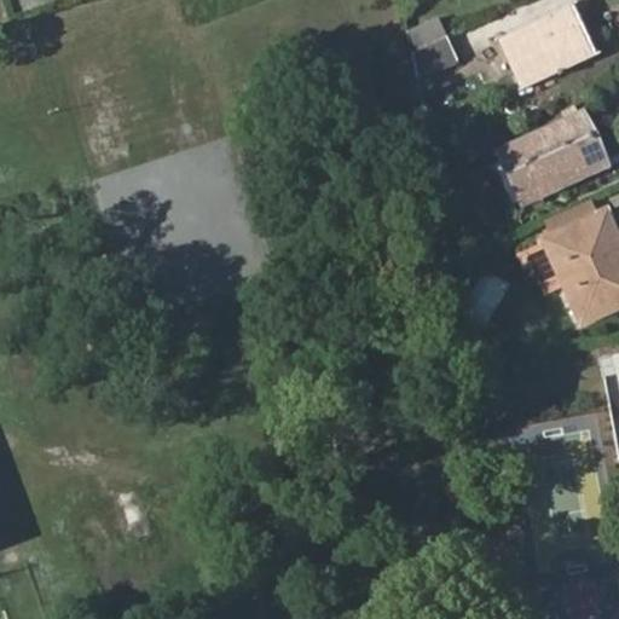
[(573,44),(588,36),(573,5),(498,40),(520,90),(582,62),(573,44)]
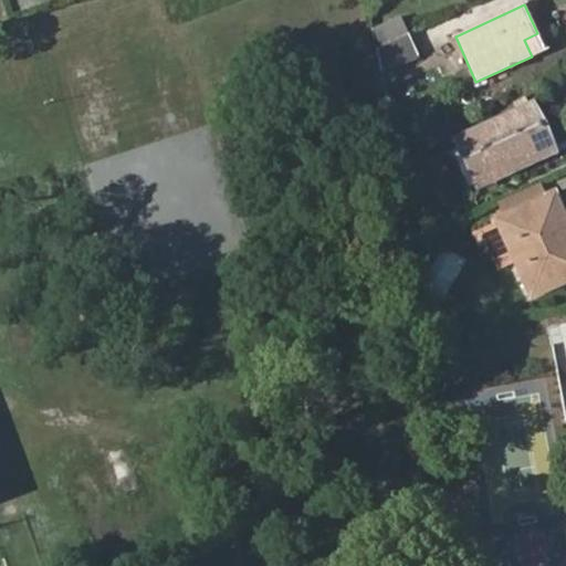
[(398,18),(371,30),(375,46),(375,50),(378,49),(406,35),(398,18)]
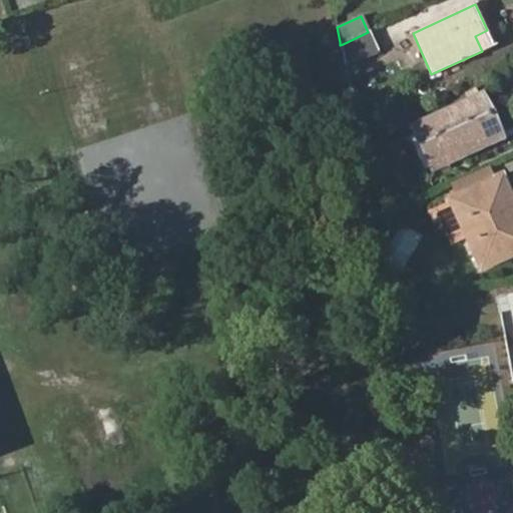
[(493,46),(487,30),(475,36),(482,51),(493,46)]
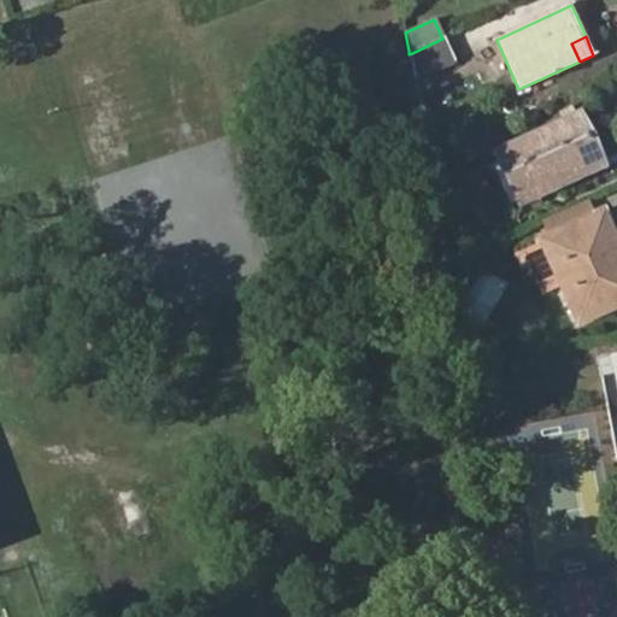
[(412,53),(409,54),(410,57),(415,82),(456,63),(445,37),(442,39),(412,53)]
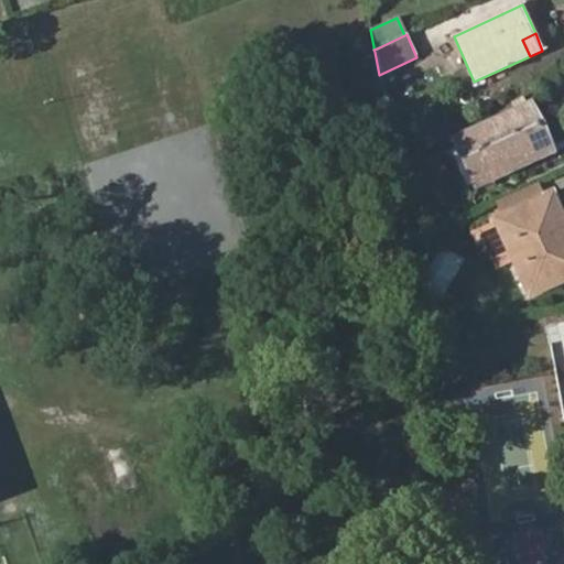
[(532,128),(539,125),(529,105),(452,141),(474,184),(511,167),(510,164),(543,149),(532,128)]
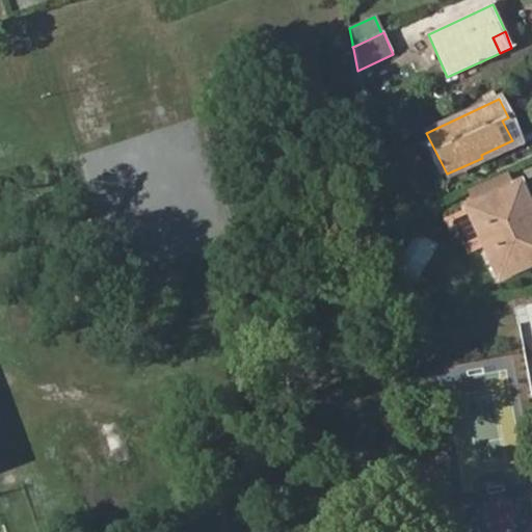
[(517,137),(508,117),(502,121),(512,140),(517,137)]
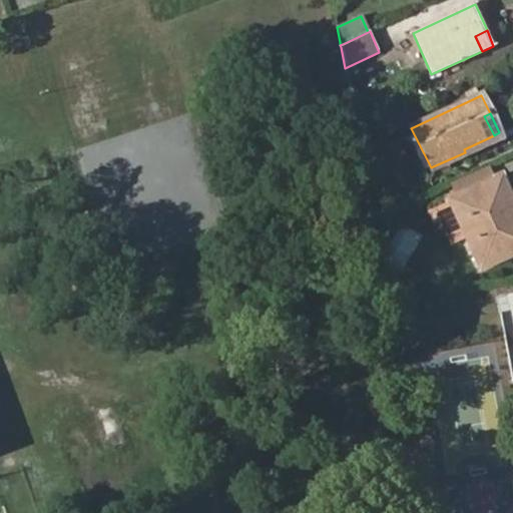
[(467,239),(479,270),(512,253),(512,219),(504,202),(508,201),(509,197),(501,179),(450,202),(451,202),(431,211),(436,223),(442,221),(453,245),(467,239)]
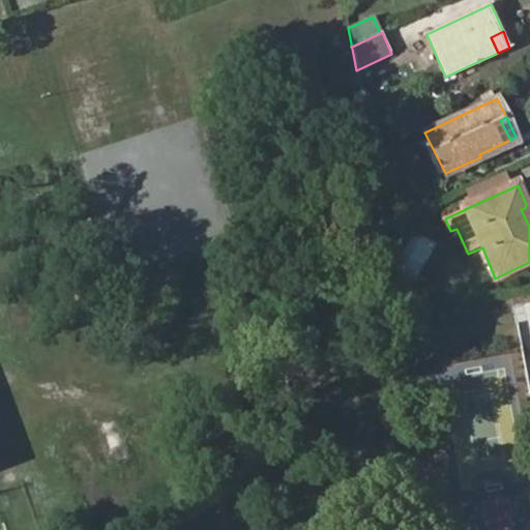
All buildings are outlined.
